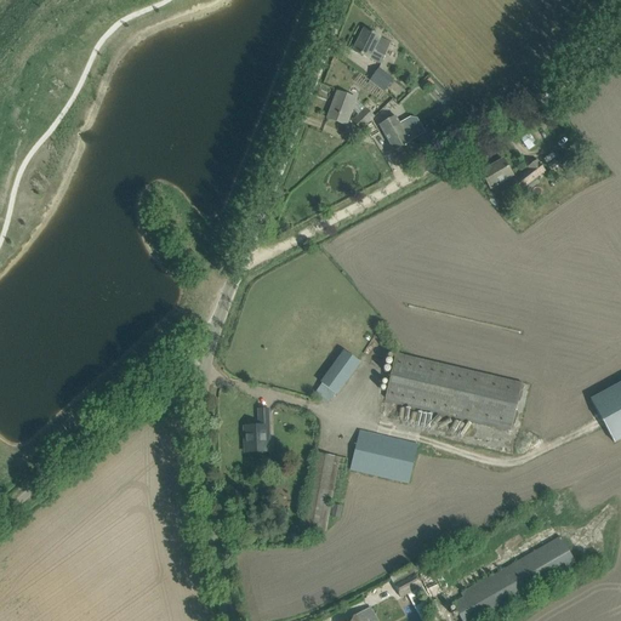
[(380,38),(375,35),(364,29),(353,51),(369,60),(381,64),(385,56),(391,44),(380,38)]
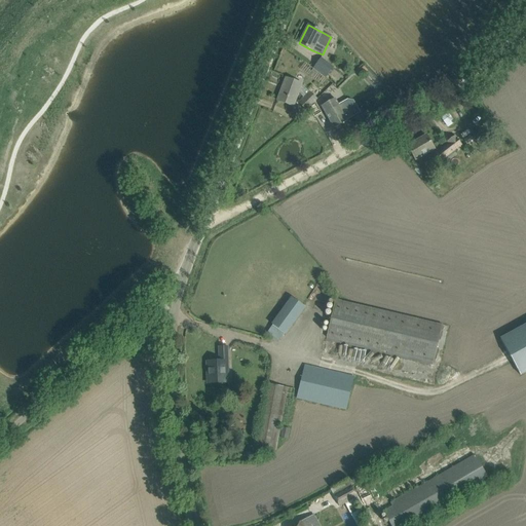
[(315,65),(311,70),(315,72),(324,78),(325,79),(333,68),(321,58),(315,65)]
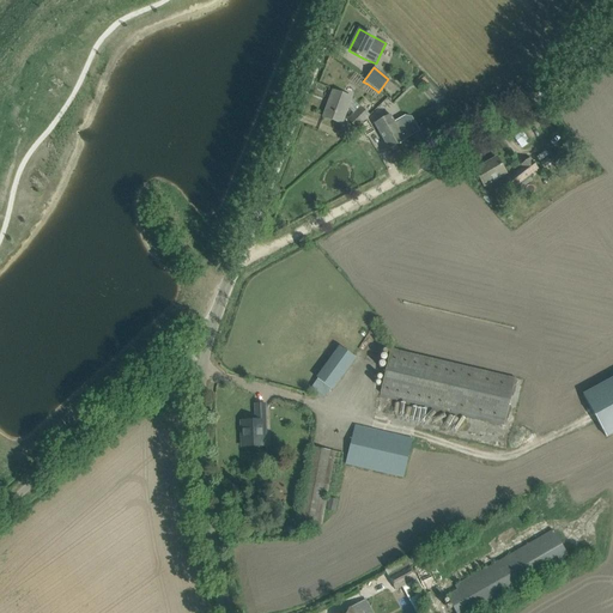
[(368,84),(363,90),(372,98),(377,91),(368,84)]
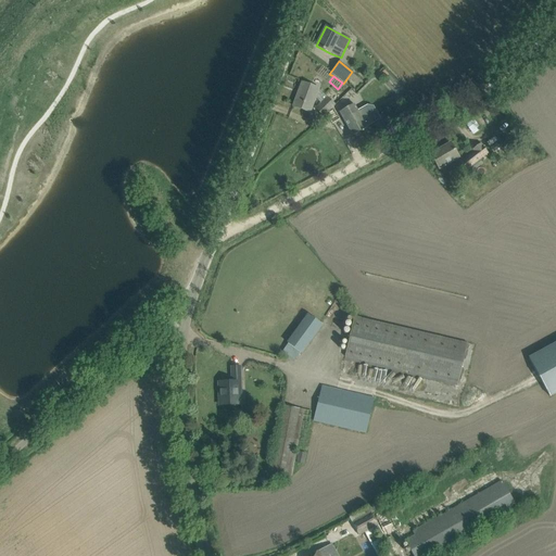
[(318,89),(312,86),(302,83),(292,106),(310,113),(315,99),(320,103),(316,109),(324,116),(326,114),(332,106),(335,104),(318,89)]
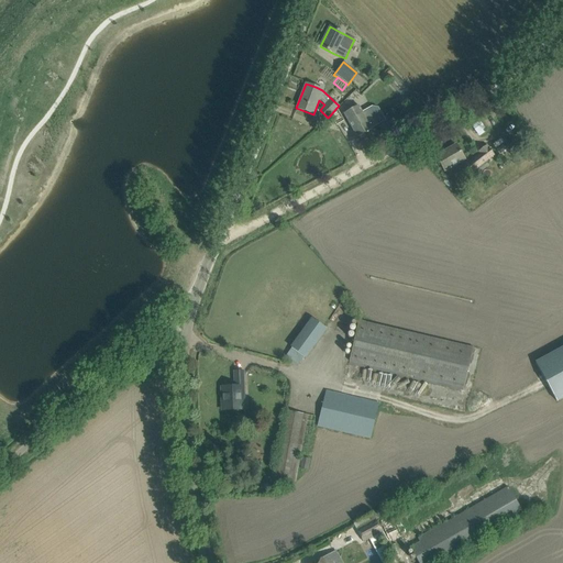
[(408,97),(400,98),(401,108),(409,107),(408,97)]
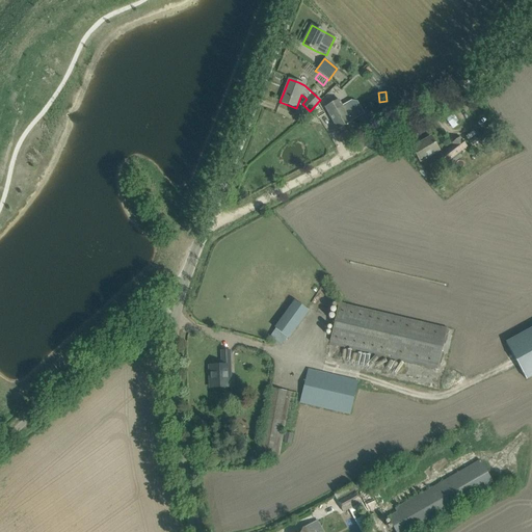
[(355,109),(347,114),(339,100),(325,107),(333,121),(338,130),(351,123),(350,121),(362,114),(360,110),(356,112),(355,109)]
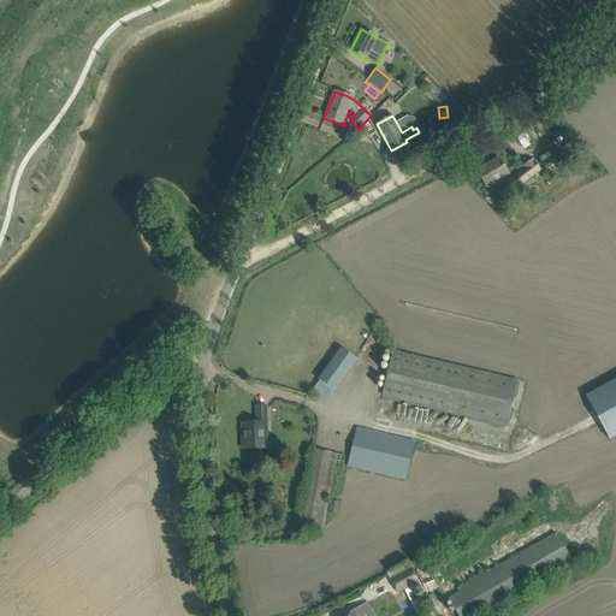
[(368,118),(361,126),(367,137),(377,132),(368,118)]
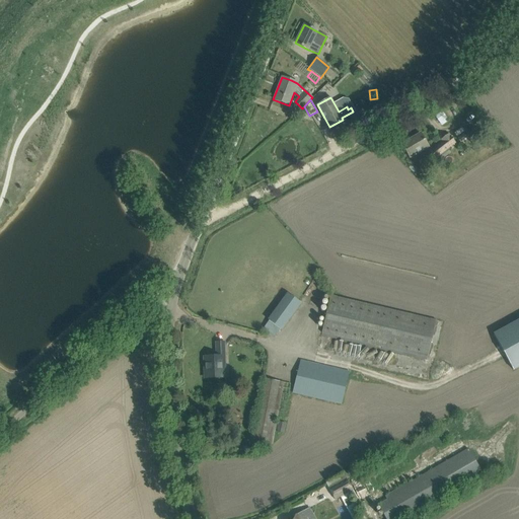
[(391,107),(384,99),(380,102),(382,104),(372,110),(376,118),(387,112),(387,110),(391,107)]
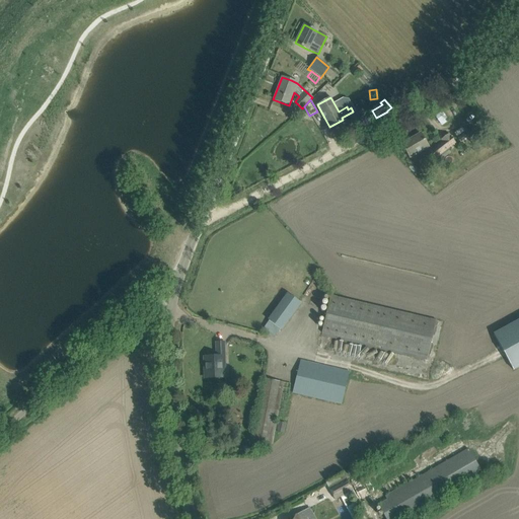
[(435,117),(442,126),(449,121),(442,110),(435,117)]
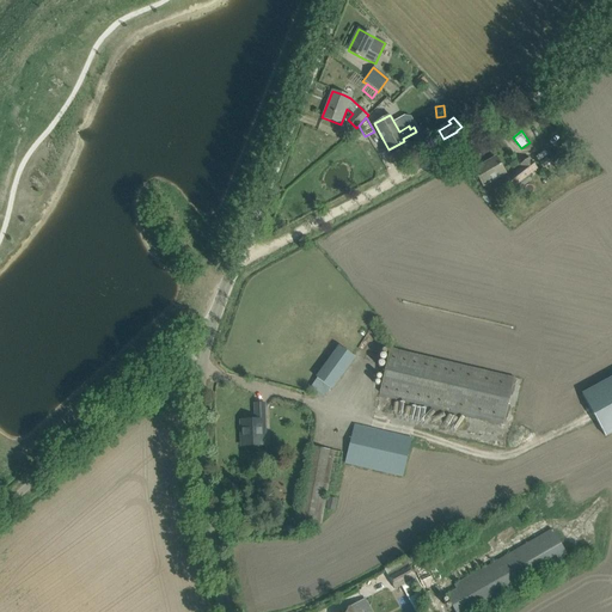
[(542,161),(533,152),(528,157),(530,158),(520,165),(522,167),(503,181),(515,196),(555,166),(548,157),(542,161)]
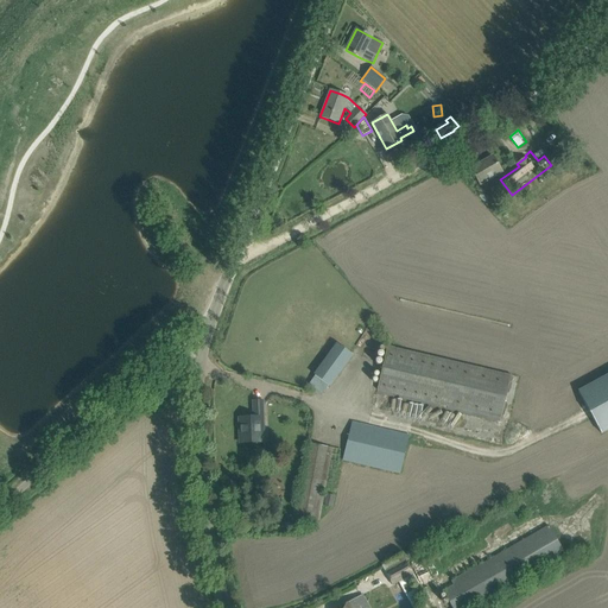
[(501,172),(499,168),(493,157),(472,170),(480,185),(501,172)]
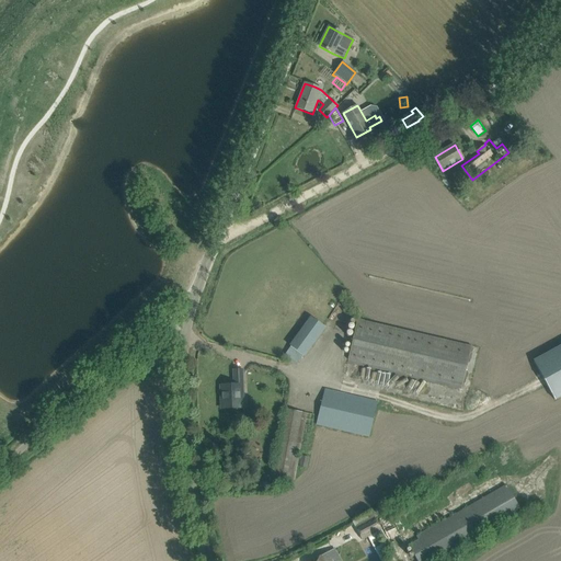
[(306,357),(327,328),(310,317),(289,346),(290,347),(285,355),(298,365),(304,356),(306,357)]
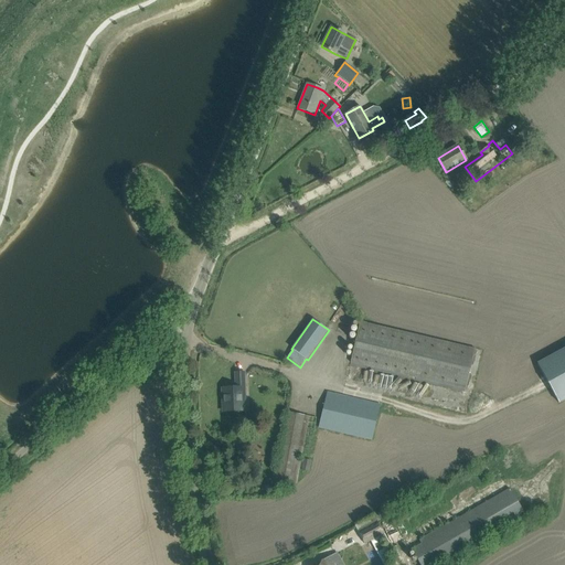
[(466,390),(475,349),(360,322),(350,363),(466,390)]
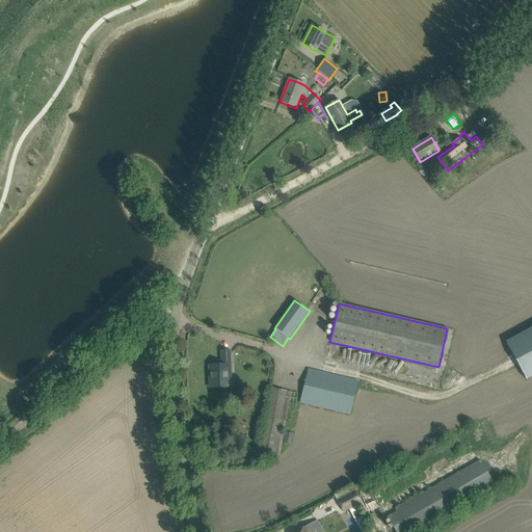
[(531,375),(531,328),(507,342),(527,379),(531,375)]
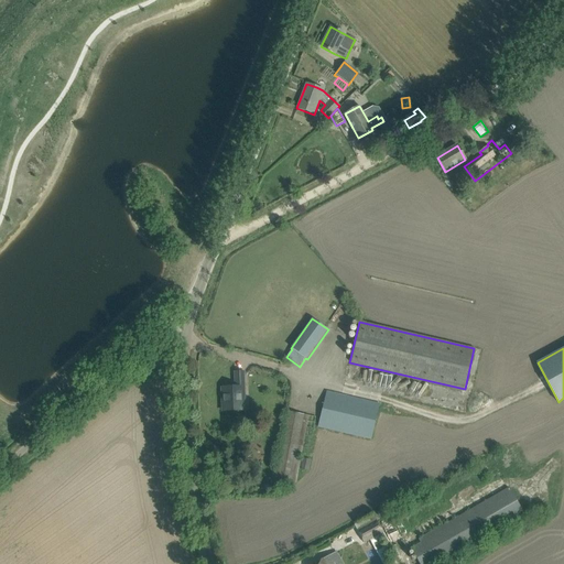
[(223,411),(234,411),(240,411),(239,396),(245,396),(243,371),(235,372),(235,388),(221,388),(221,389),(224,389),(225,401),(223,401),(223,411)]
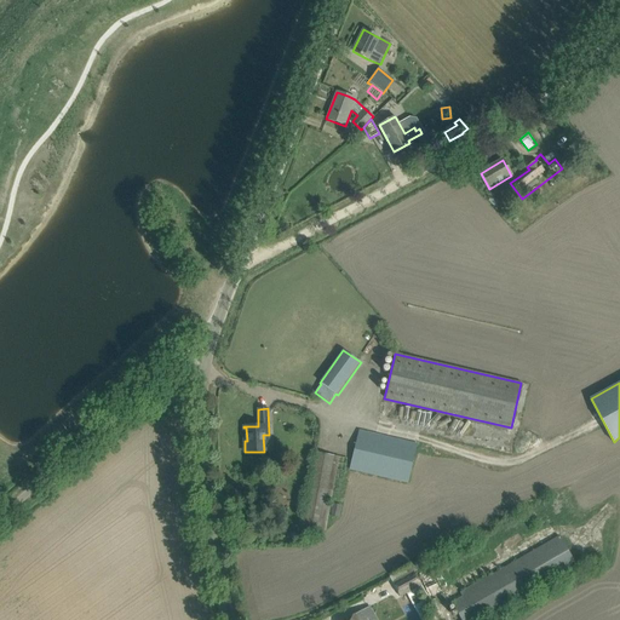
[(350,468),(407,482),(417,445),(359,430),(350,468)]
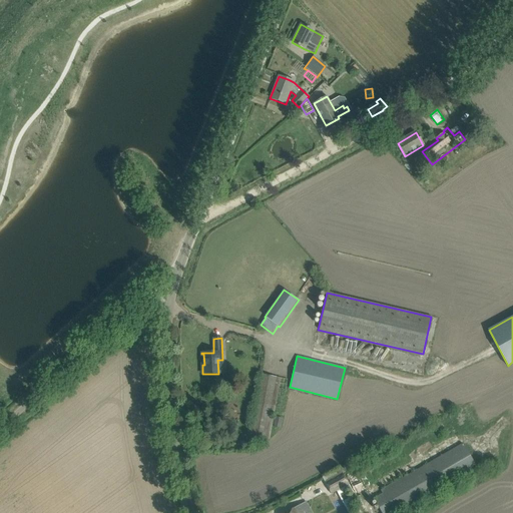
[(261,374),(249,436),(269,440),(277,397),(277,394),(278,390),(279,387),(280,381),(280,378),(261,374)]
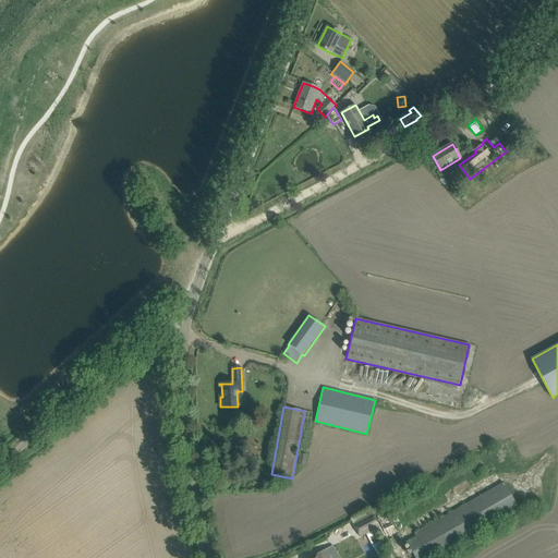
[(300,453),(298,465),(305,466),(307,457),(300,453)]
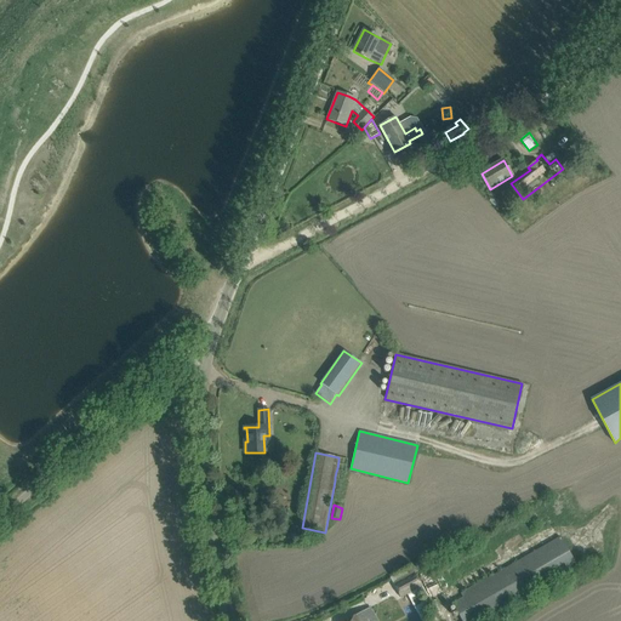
[(482,620),(576,567),(559,536),(461,593),(463,597),(451,604),(462,620),(461,620),(482,620)]
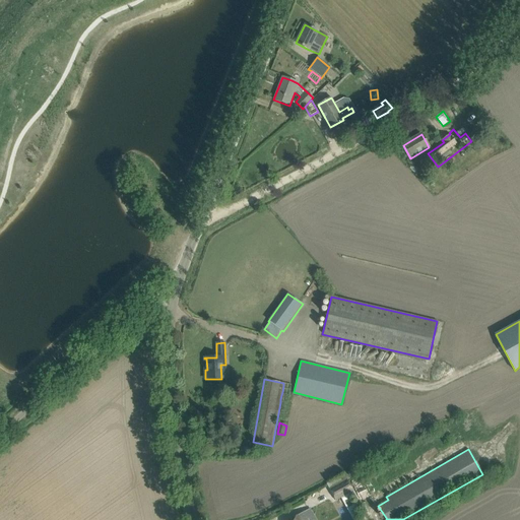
[(348,478),(329,489),(329,490),(335,501),(351,493),(355,491),(353,488),(350,482),(350,481),(348,478)]
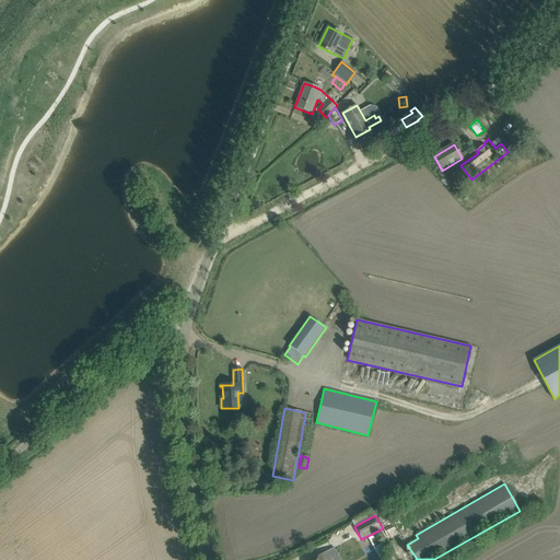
[(313,559),(311,559),(339,559),(334,548),(313,559)]
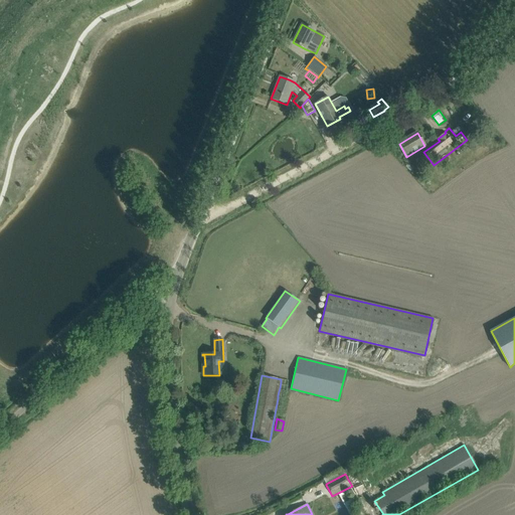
All buildings are outlined.
